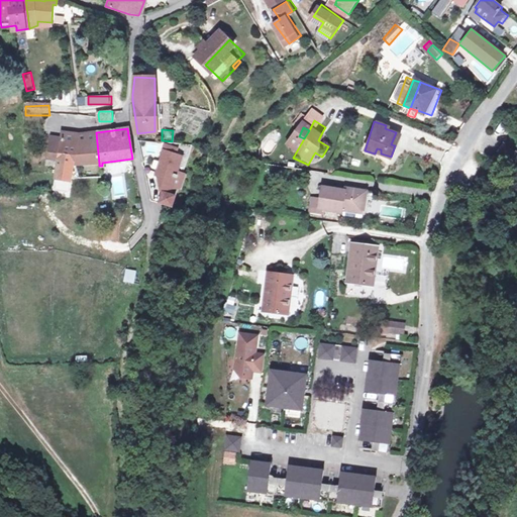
[(79,148),(80,133),(63,131),(62,138),(61,145),(79,148)]
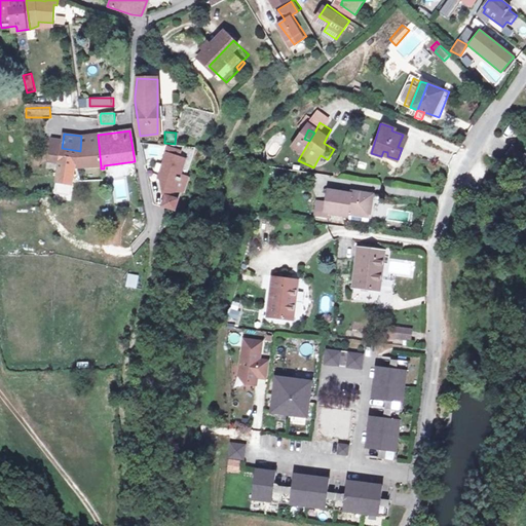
[(101,166),(98,135),(81,136),(80,151),(78,165),(101,166)]
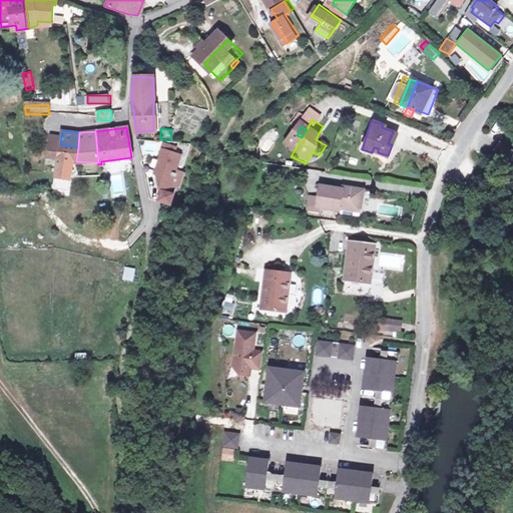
[(60,144),(61,137),(51,135),(48,156),(57,157),(60,144)]
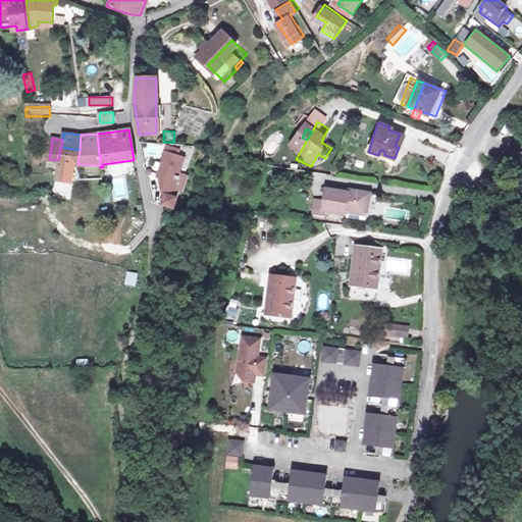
[(521,142),(514,139),(507,155),(521,161),(521,160),(521,142)]
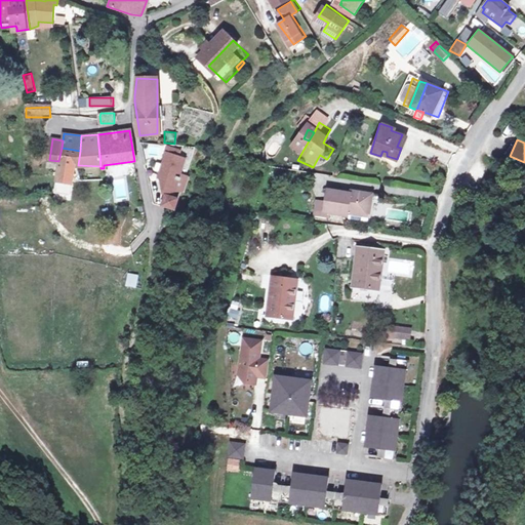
[(175,156),(178,157),(180,151),(168,147),(165,154),(167,154),(174,157),(175,156)]
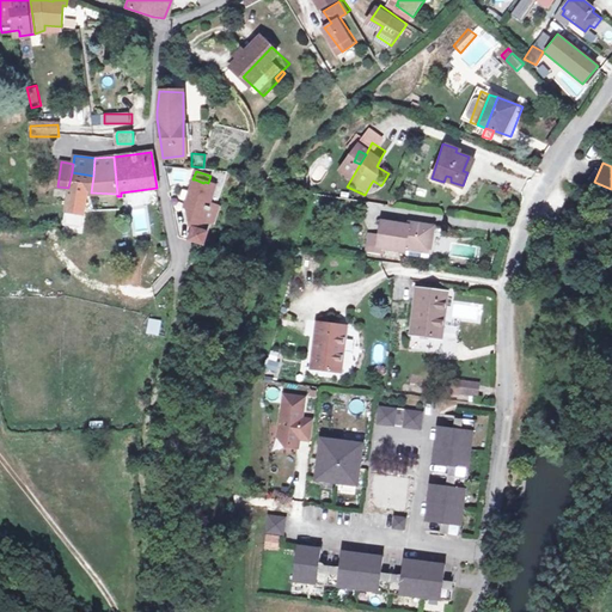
[(68,188),(68,189),(85,191),(91,193),(93,176),(72,172),(68,188)]
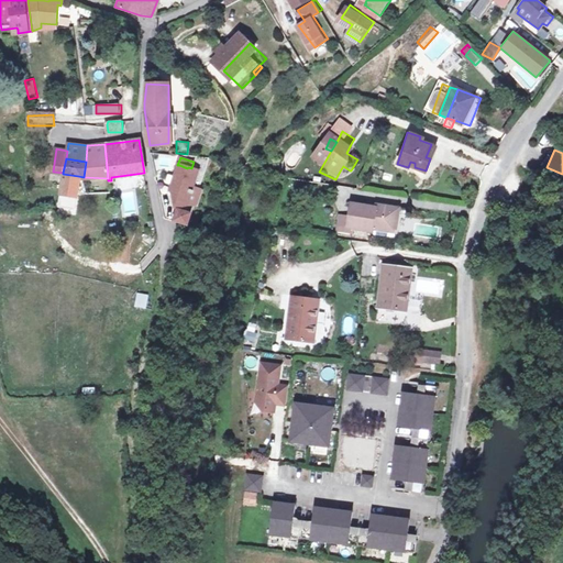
[(178,209),(185,211),(184,205),(187,205),(191,190),(190,189),(197,169),(191,168),(188,167),(187,168),(179,165),(172,186),(176,187),(173,196),(175,206),(178,206),(178,209)]
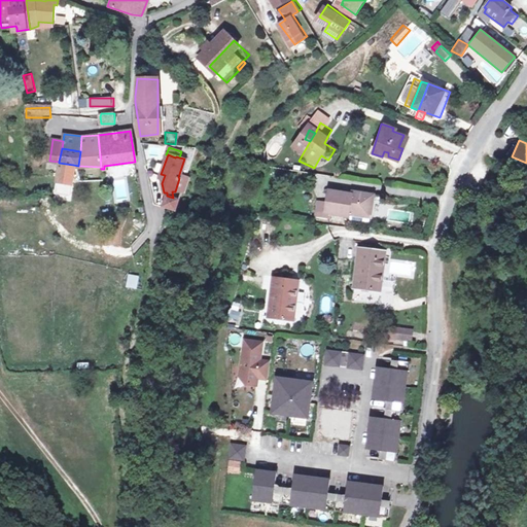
[(59,163),(57,178),(71,180),(73,165),(59,163)]
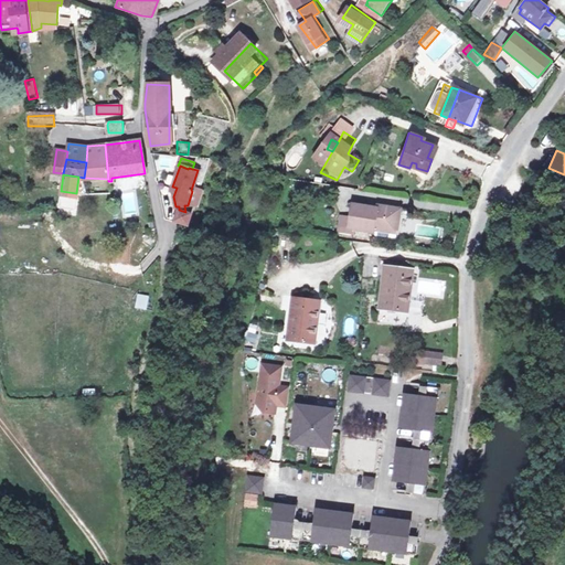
[(382,208),(358,204),(354,230),(380,233),(380,231),(403,234),(405,208),(382,205),(382,208)]
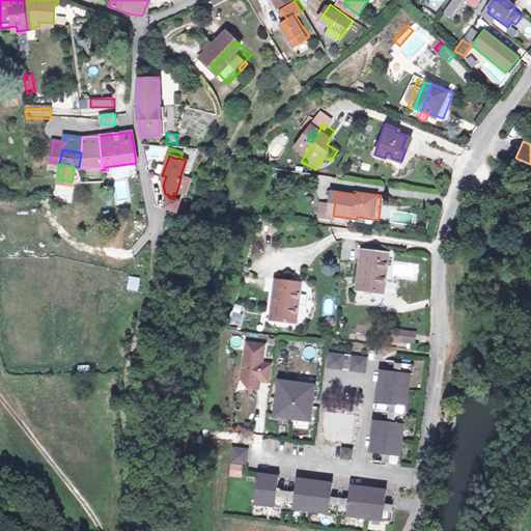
[(177,211),(180,201),(174,199),(168,197),(165,206),(177,211)]
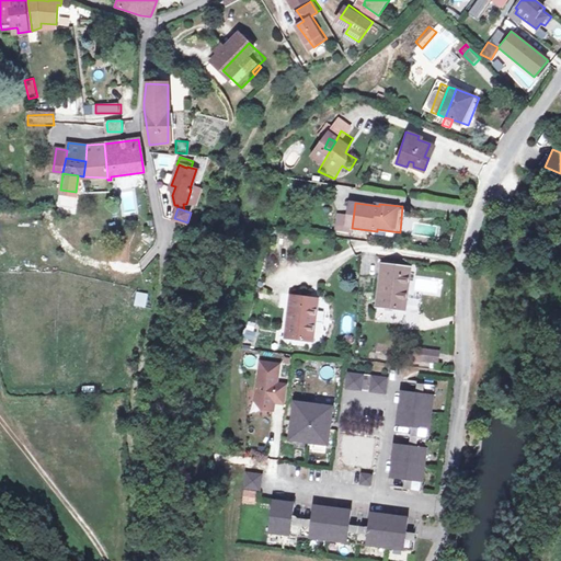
[(411,307),(414,265),(389,262),(382,304),(411,307)]
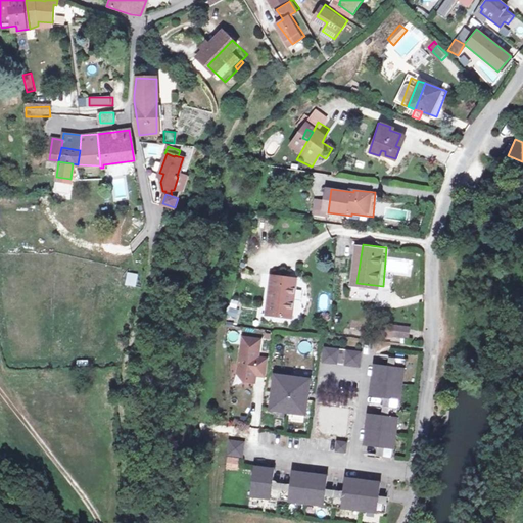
[(125,284),(136,286),(138,273),(127,271),(125,284)]
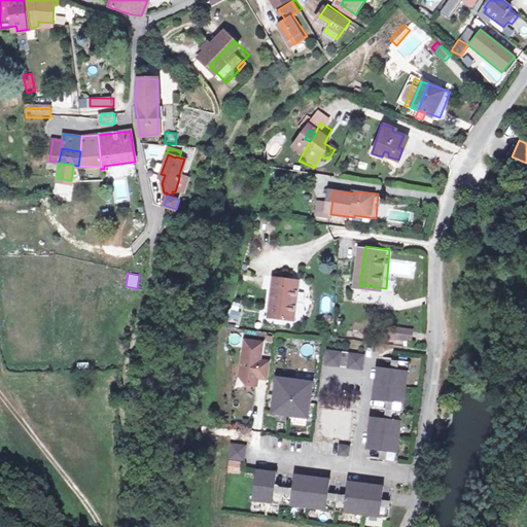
[(296,314),(300,279),(275,277),(270,311),(296,314)]
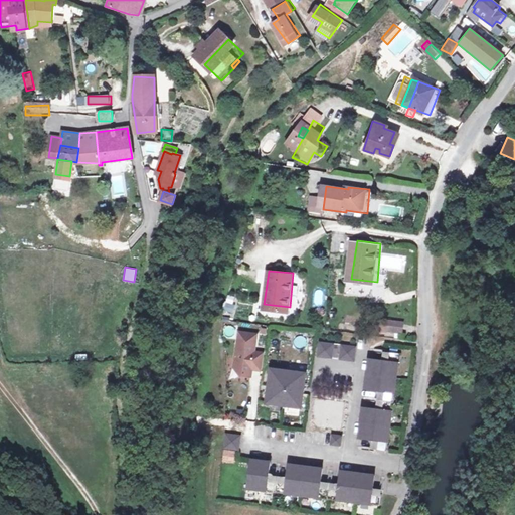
[(223,311),(233,313),(237,297),(227,294),(223,311)]
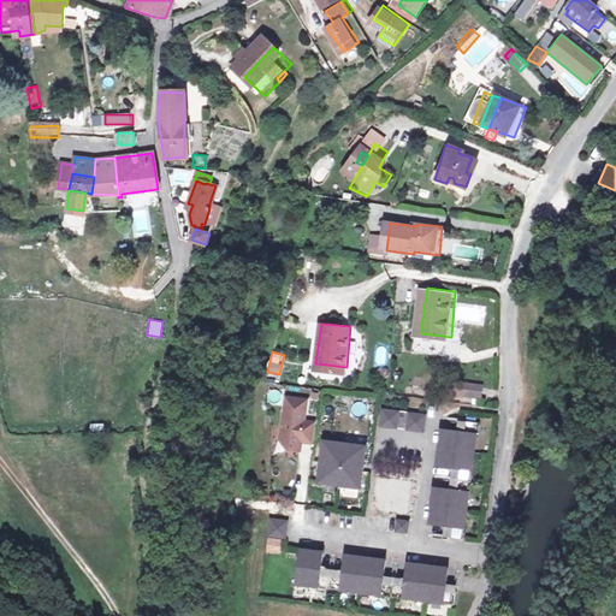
[(462,379),(460,392),(486,395),(487,383),(462,379)]
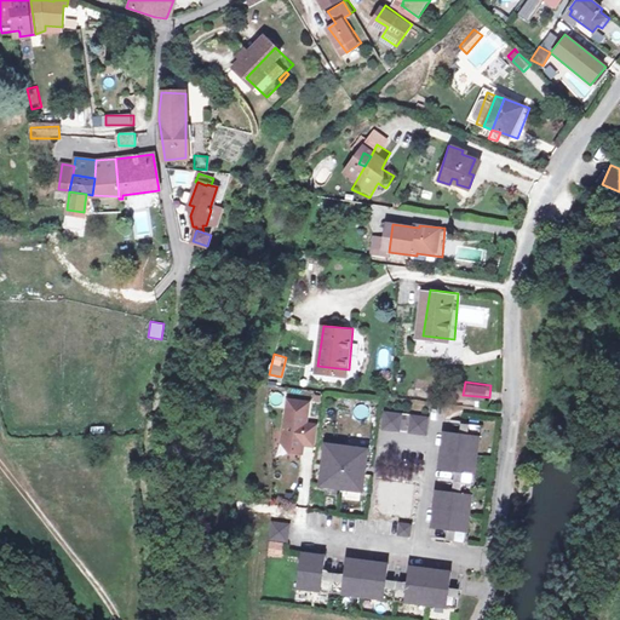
[(313,405),(292,401),(287,445),(293,453),(305,454),(308,446),(319,447),(321,428),(309,425),(313,405)]
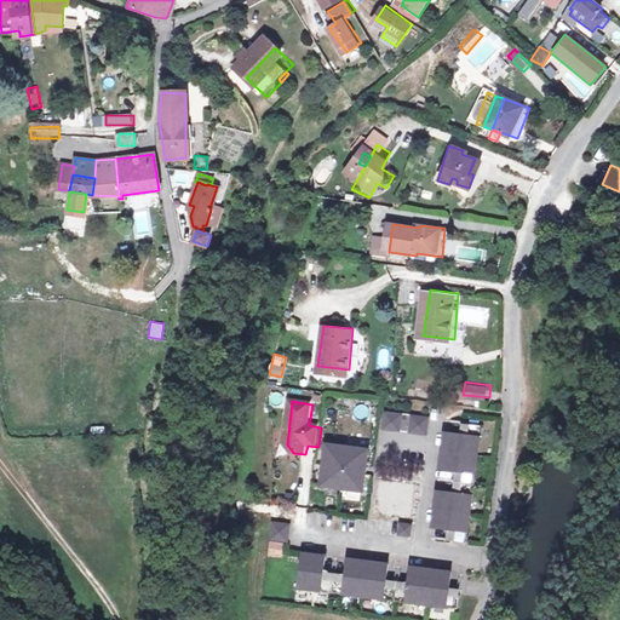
[(389,409),(386,429),(431,435),(434,415),(389,409)]
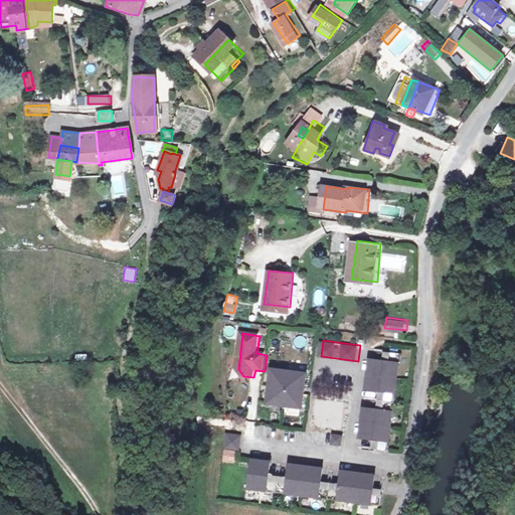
[(402,371),(404,352),(389,350),(388,359),(374,357),(373,366),(381,367),(380,371),(376,370),(375,377),(379,378),(379,381),(371,380),(370,389),(385,391),(383,407),(368,405),(367,415),(374,415),(374,419),(370,418),(369,425),(373,426),(373,431),(365,430),(364,438),(379,440),(377,449),(392,451),(394,432),(391,432),(393,419),(396,419),(400,382),(397,382),(399,371),(402,371)]
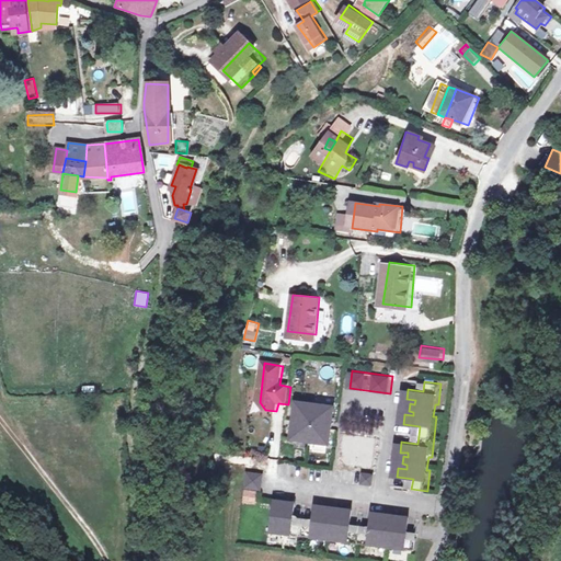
[(415,400),(407,399),(404,414),(413,415),(413,412),(409,411),(410,403),(414,404),(415,400)]
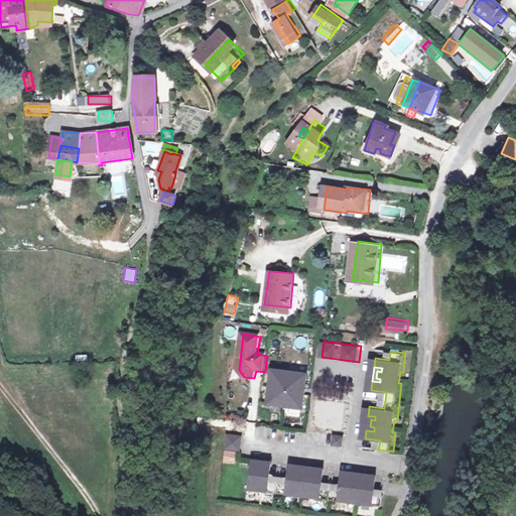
[(307,389),(309,374),(274,370),(270,405),(305,409),(307,395),(290,393),(291,387),(307,389)]
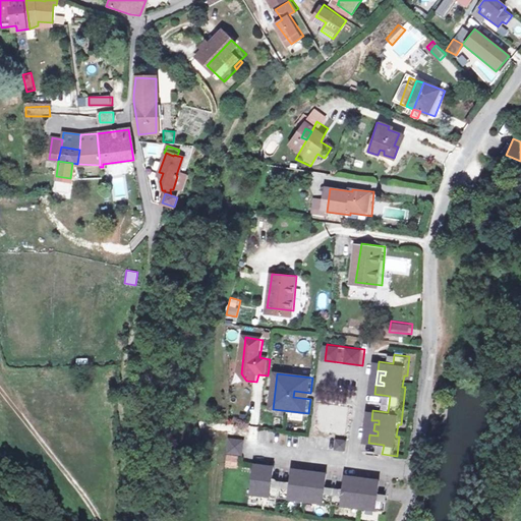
[(310,399),(310,393),(294,391),(293,397),(310,399)]
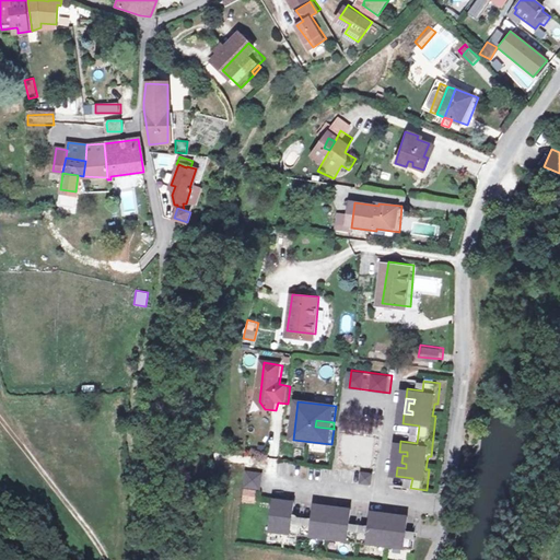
[(335,434),(335,466),(372,466),(373,435),(335,434)]
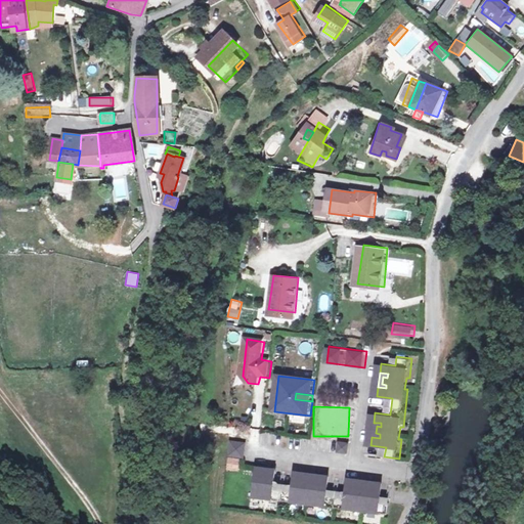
[(381,423),(374,423),(372,437),(380,438),(380,434),(376,433),(377,426),(381,427),(381,423)]
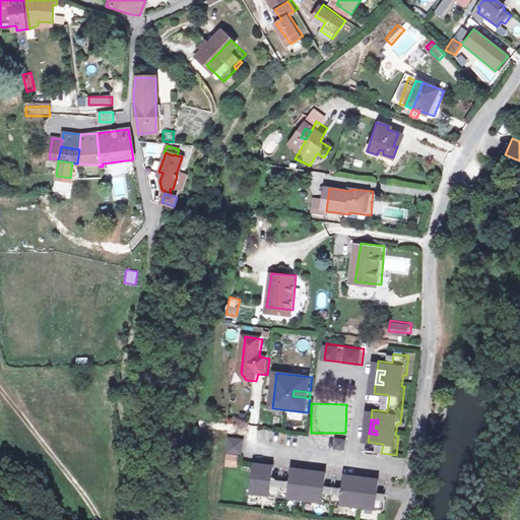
[(232,452),(247,454),(249,440),(234,438),(232,452)]
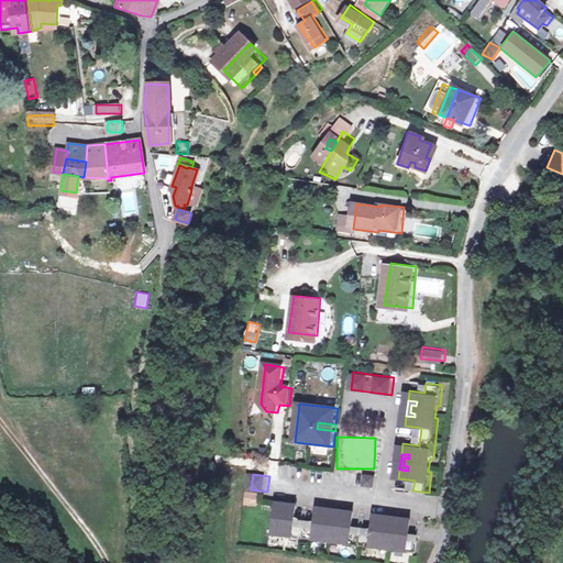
[(377,489),(378,476),(366,475),(365,487),(377,489)]
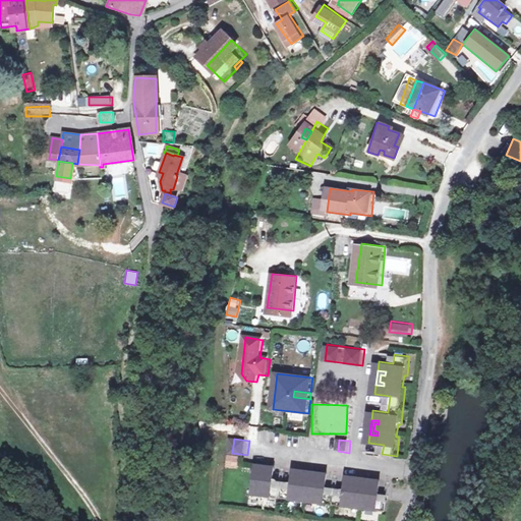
[(257,466),(253,495),(301,501),(301,498),(315,500),(314,503),(357,508),(357,505),(370,507),(370,510),(389,512),(390,498),(383,497),(385,481),(377,480),(375,488),(371,488),(371,484),(363,483),(362,487),(359,487),(360,478),(348,477),(346,493),(329,490),(331,475),(320,473),(319,482),(314,482),(315,476),(307,475),(306,480),(303,480),(304,472),(295,471),(293,485),(276,483),(278,468),(257,466)]
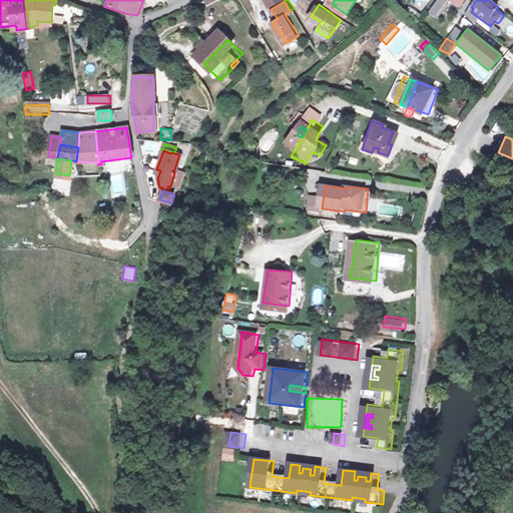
[(315,466),(300,465),(299,473),(302,473),(303,468),(311,469),(310,475),(314,475),(315,466)]
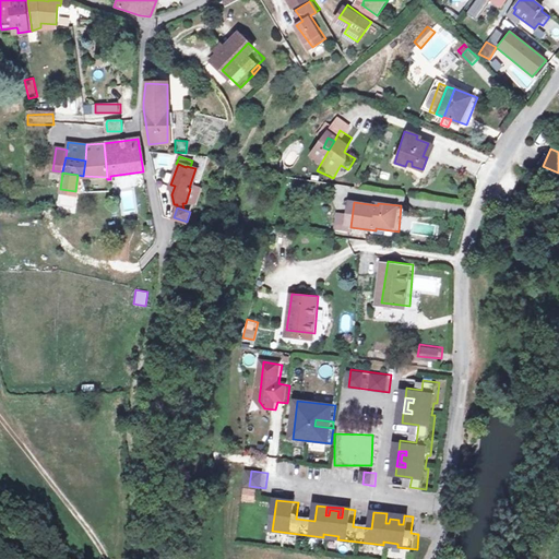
[(404,515),(387,513),(385,523),(389,523),(390,519),(399,520),(399,524),(403,524),(404,515)]
